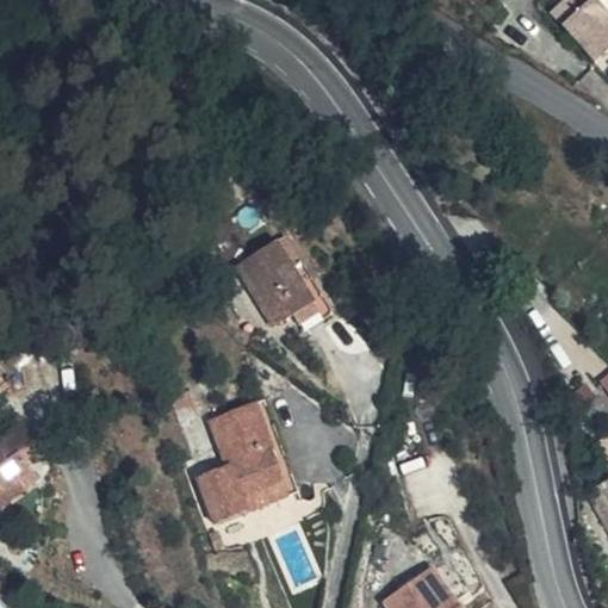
[(558,0),(550,7),(560,19),(584,0),(558,0)]
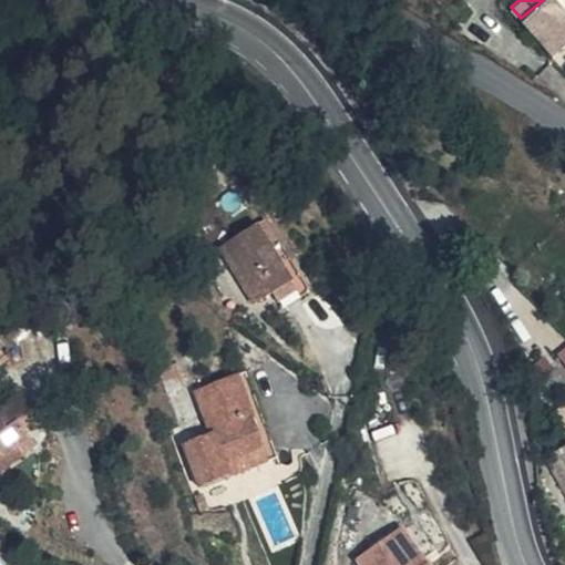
[(554,33),(544,42),(555,54),(564,44),(554,33)]
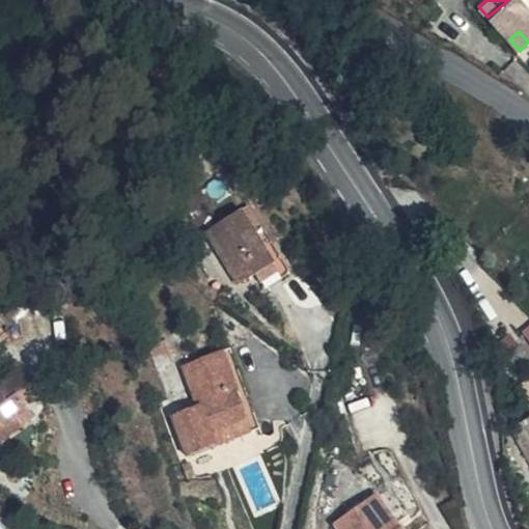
[(528,42),(520,51),(509,39),(495,54),(528,89),(528,42)]
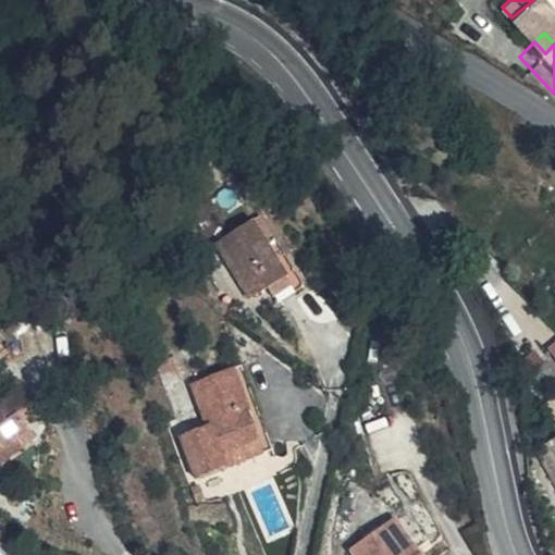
[(267,284),(274,297),(298,283),(260,214),(210,242),(242,297),(267,284)]
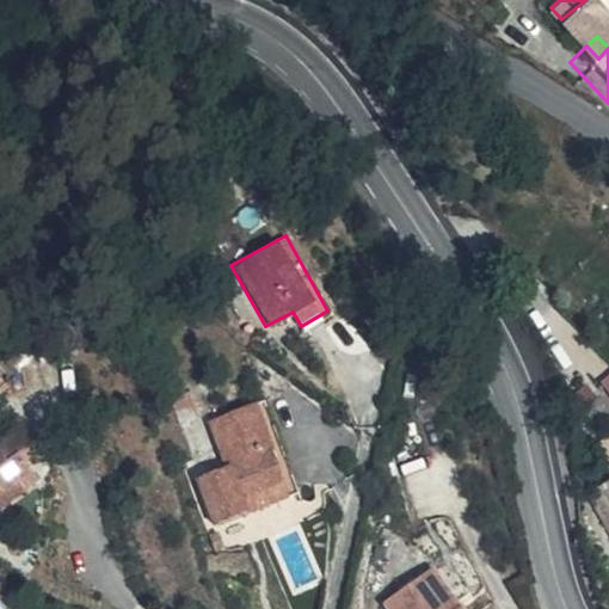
[(194,477),(210,522),(294,491),(260,400),(208,419),(225,465),(194,477)]
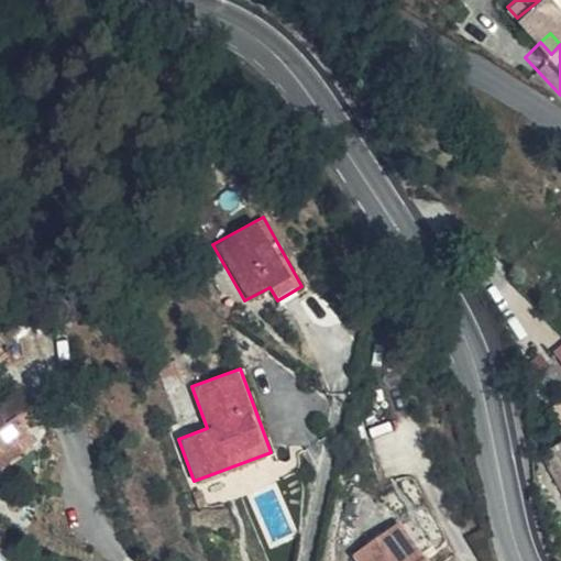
[(0,473),(3,471),(0,466),(0,460),(20,446),(25,453),(39,443),(39,440),(28,426),(21,418),(33,406),(22,393),(14,385),(0,396),(0,473)]
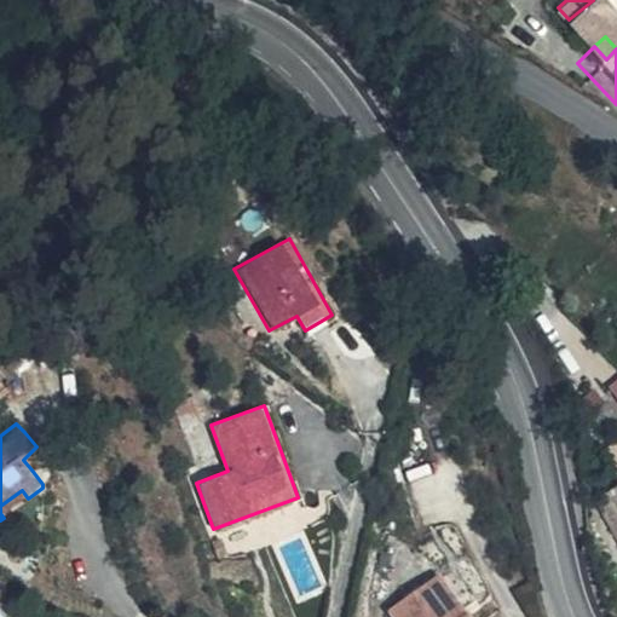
[(42,456),(36,447),(23,460),(30,468),(42,459),(42,456)]
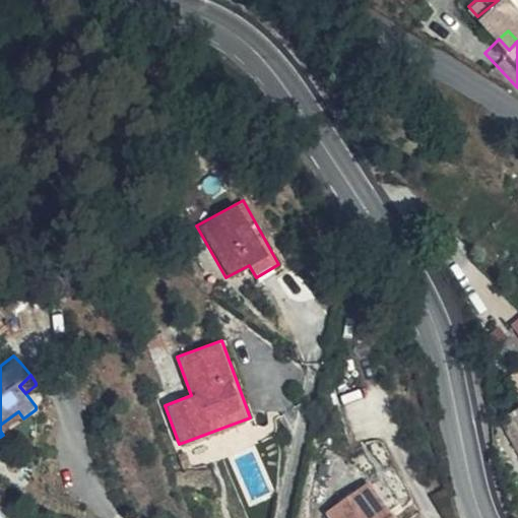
[(517,387),(515,383),(503,390),(517,409),(517,407),(517,387)]
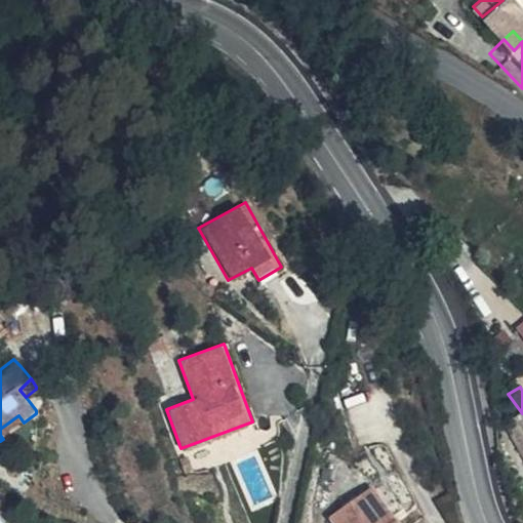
[(0,435),(3,439),(24,423),(18,415),(0,429),(0,435)]
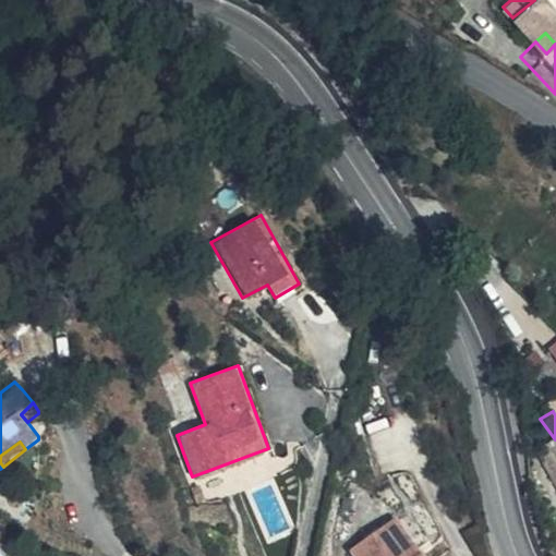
[(420,555),(394,518),(348,550),(352,555),(420,555)]
